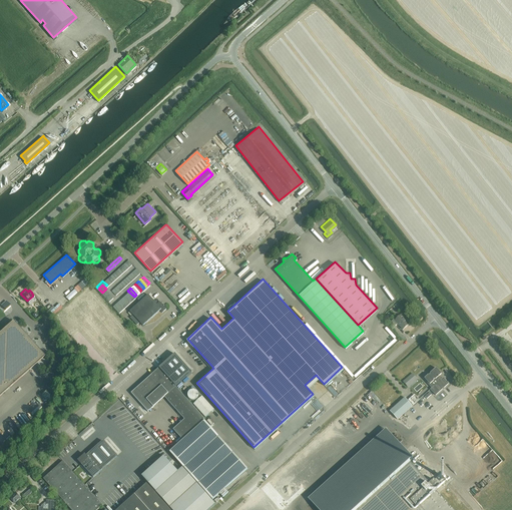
[(125,293),(131,300),(134,297),(127,291),(125,293)]
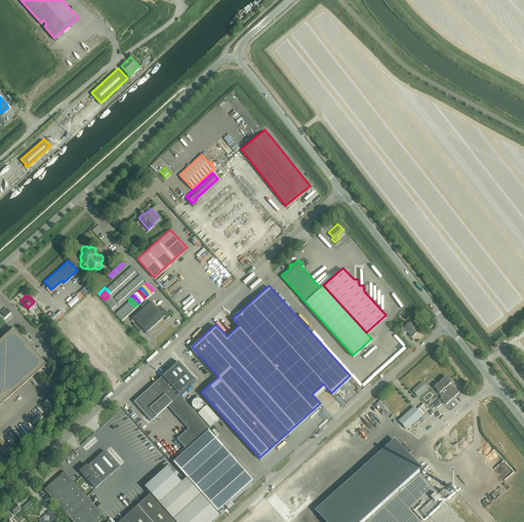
[(134,307),(128,299),(125,303),(131,309),(134,307)]
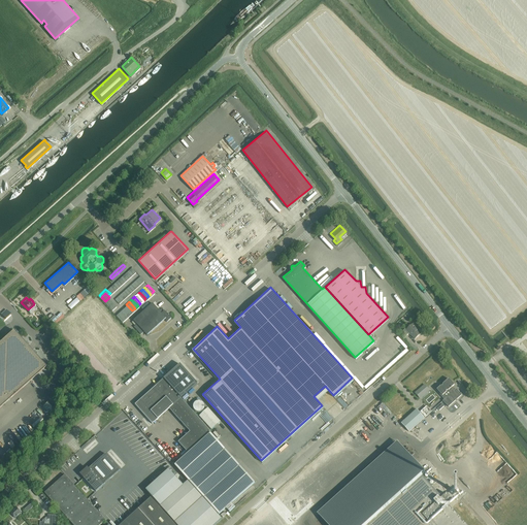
[(142,329),(146,333),(164,317),(166,320),(170,316),(167,312),(168,312),(167,310),(166,310),(164,307),(160,310),(152,301),(133,318),(136,322),(133,325),(139,332),(142,329)]
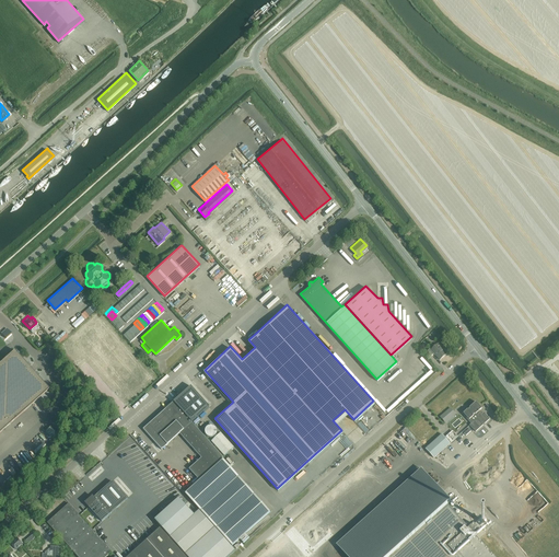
[(140,329),(134,323),(131,325),(138,333),(140,329)]
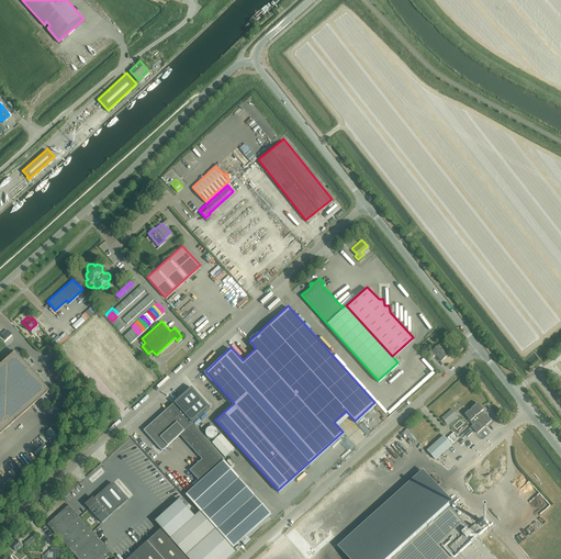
[(138,334),(132,326),(128,328),(135,336),(138,334)]
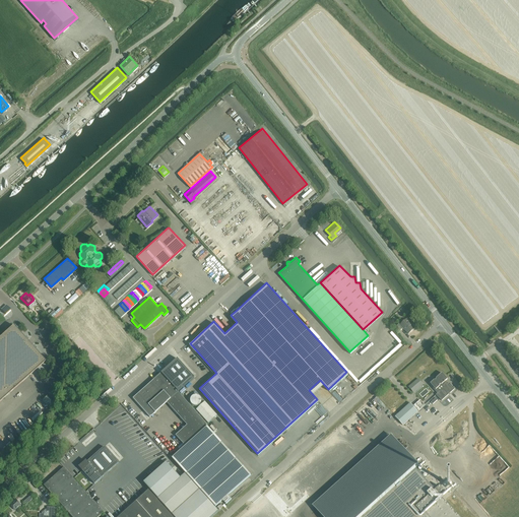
[(9,308),(7,305),(5,303),(0,307),(4,312),(9,308)]
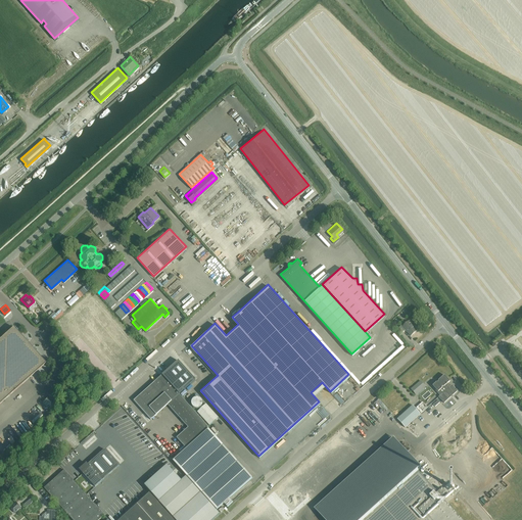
[(126,313),(120,305),(116,309),(123,315),(126,313)]
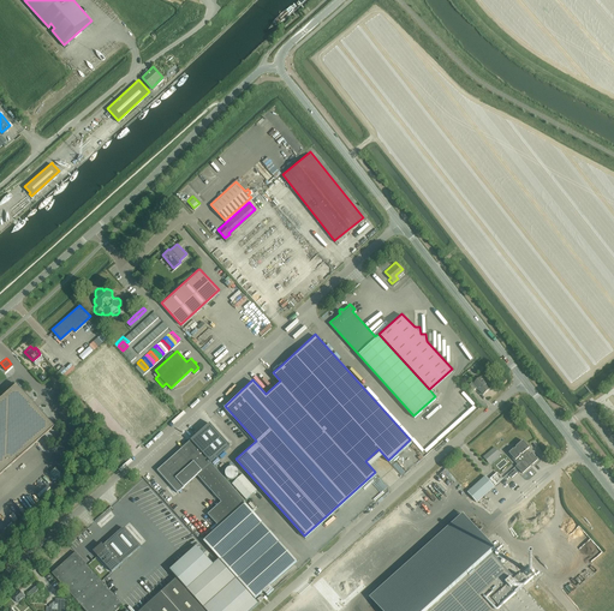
[(137,363),(135,365),(142,373),(144,370),(137,363)]
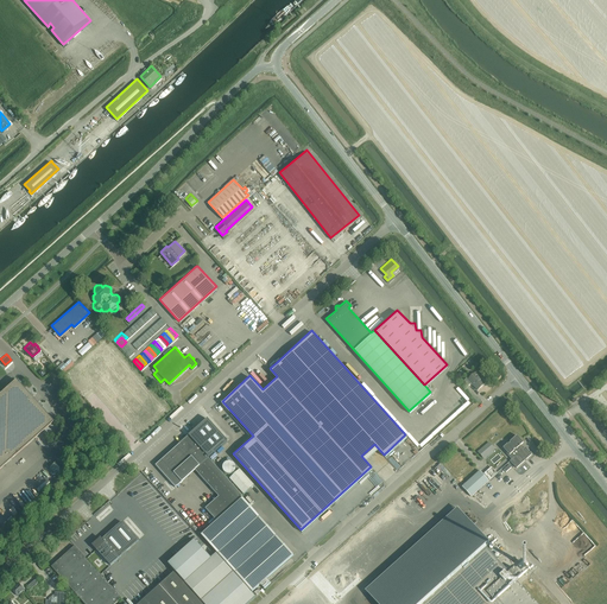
[(476,374),(474,370),(467,376),(466,375),(462,377),(467,383),(470,381),(476,387),(484,381),(480,377),(480,374),(476,374)]
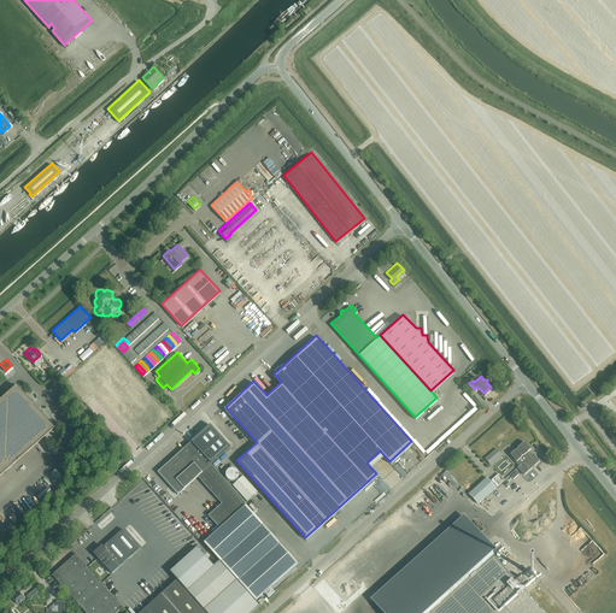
[(36,407),(35,406),(30,401),(33,399),(29,395),(27,396),(15,383),(0,395),(0,471),(53,425),(40,412),(42,410),(39,406),(36,407)]
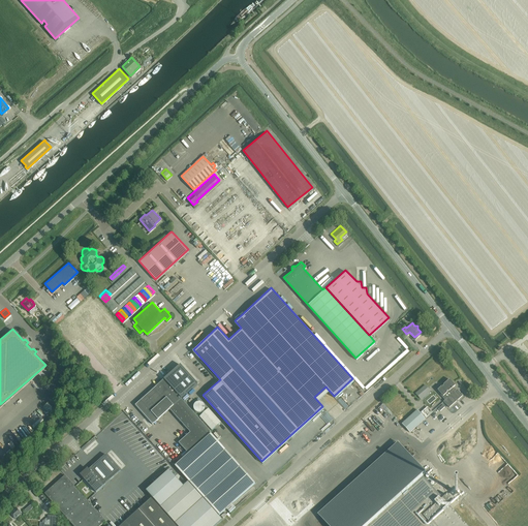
[(140,398),(134,403),(152,422),(157,418),(168,407),(189,430),(178,440),(186,450),(210,429),(180,396),(196,381),(180,362),(163,377),(159,380),(140,398)]
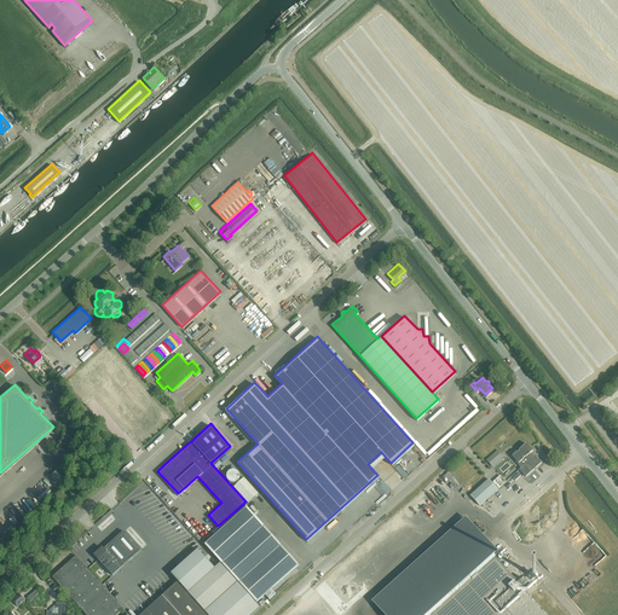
[(525,474),(541,459),(533,452),(531,456),(527,452),(531,448),(525,441),(510,453),(518,460),(519,459),(523,463),(518,466),(525,474)]
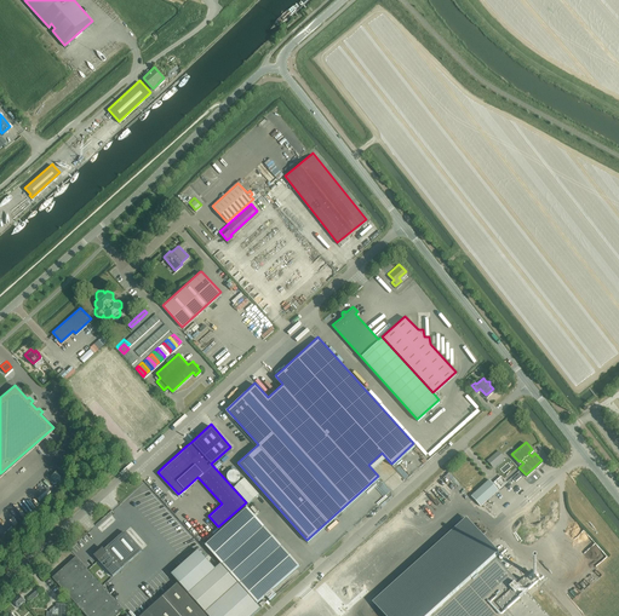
[(498,448),(486,458),(491,462),(502,453),(498,448)]
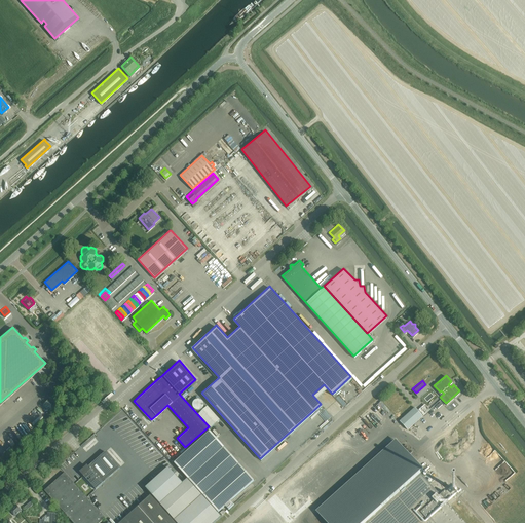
[(199,408),(200,408),(200,407),(201,407),(201,406),(202,406),(202,405),(202,404),(202,403),(202,402),(202,401),(202,400),(201,400),(201,399),(200,399),(199,398),(198,398),(197,398),(196,398),(195,398),(194,398),(193,399),(192,400),(192,401),(192,402),(191,402),(191,403),(191,404),(192,404),(192,405),(192,406),(193,406),(193,407),(194,407),(194,408),(195,408),(196,408),(197,409),(198,408),(199,408)]
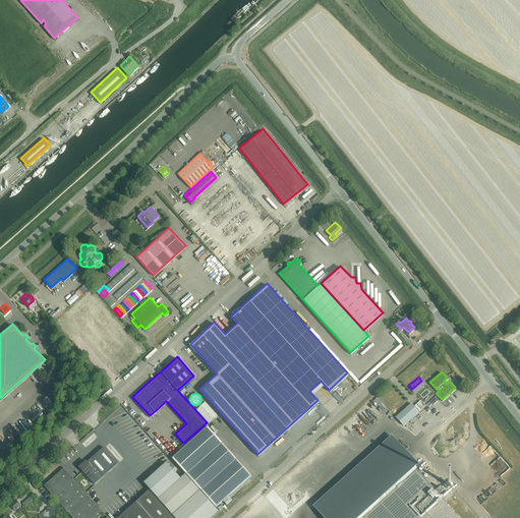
[(417,400),(413,403),(418,409),(421,406),(425,403),(420,398),(417,400)]
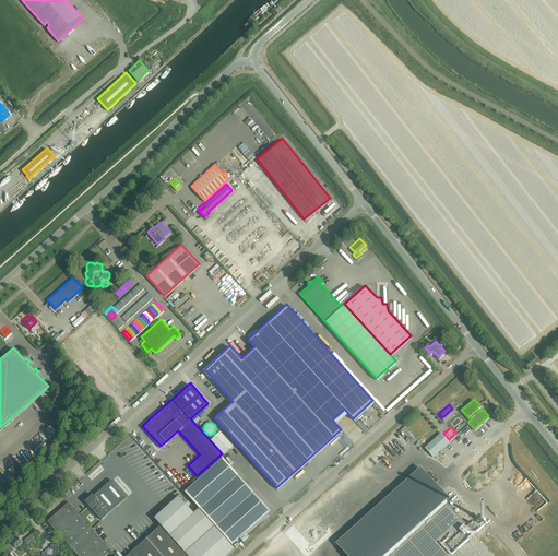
[(218,429),(214,434),(210,437),(223,452),(233,444),(218,429)]
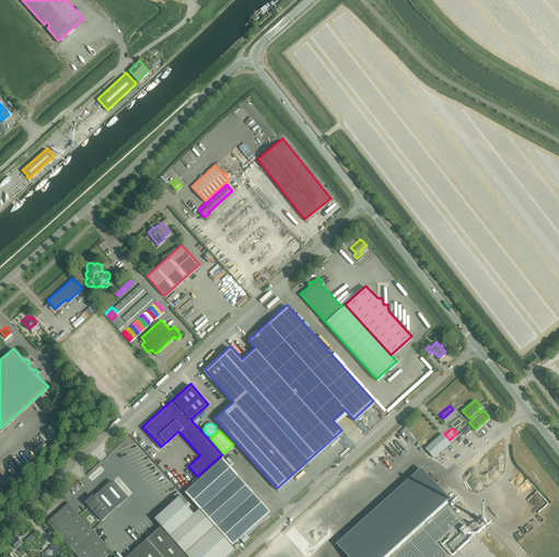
[(441,431),(424,447),(432,455),(449,441),(441,431)]
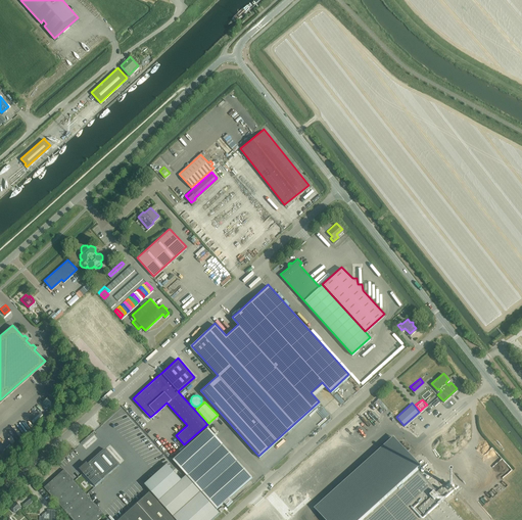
[(207,426),(172,459),(216,508),(223,501),(226,505),(232,500),(229,495),(251,475),(207,426)]
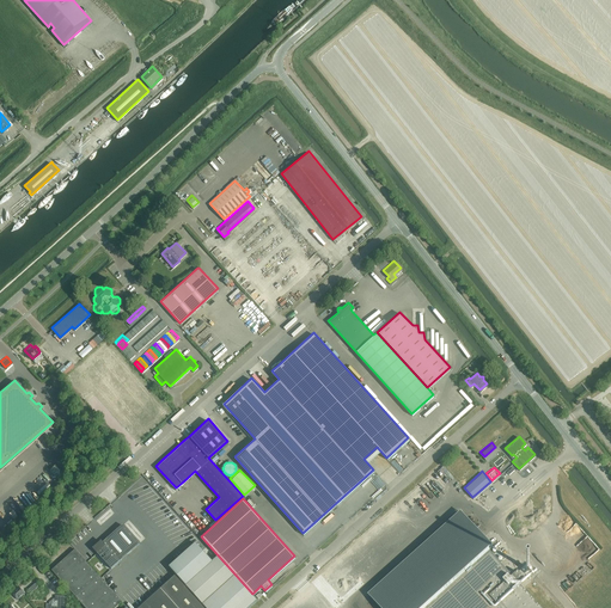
[(520,572),(517,569),(511,573),(489,550),(493,546),(486,539),(459,510),(368,593),(383,607),(542,607),(518,581),(520,578),(517,576),(520,572)]
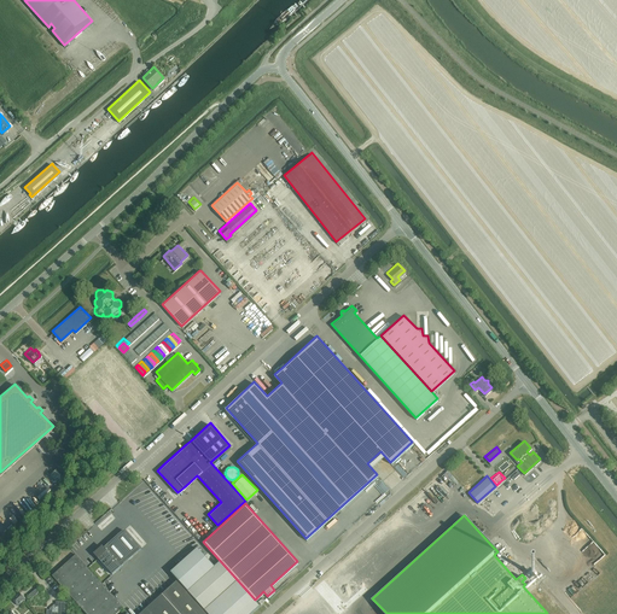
[(98,547),(93,551),(111,572),(116,567),(139,547),(122,527),(103,544),(102,543),(98,547)]
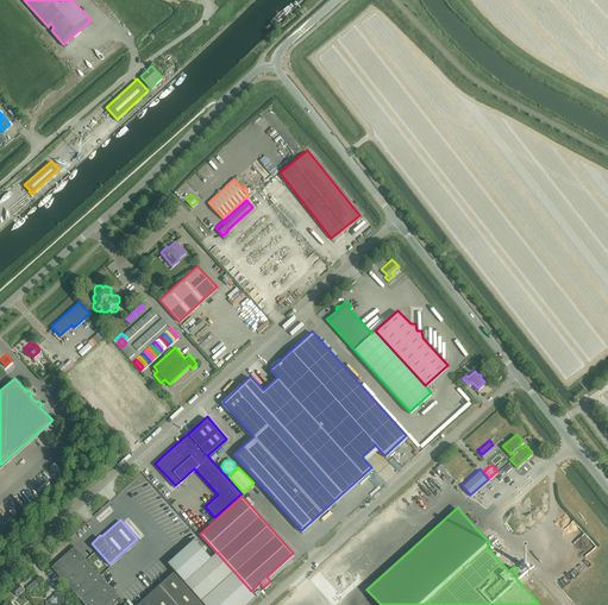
[(169,574),(161,581),(181,604),(243,604),(246,602),(255,594),(215,552),(214,553),(211,556),(200,544),(194,537),(167,561),(174,569),(169,574)]
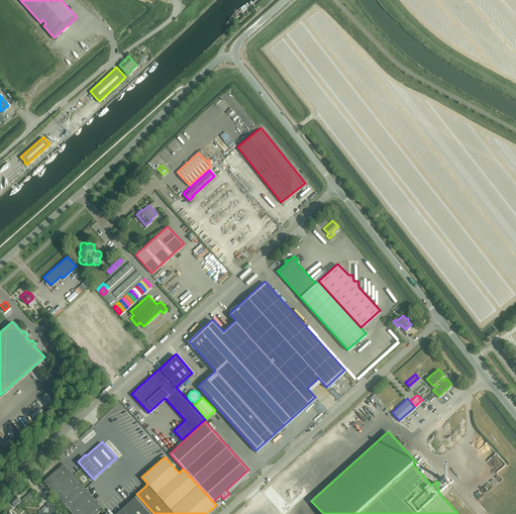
[(73,513),(94,513),(103,506),(63,461),(42,480),(73,513)]
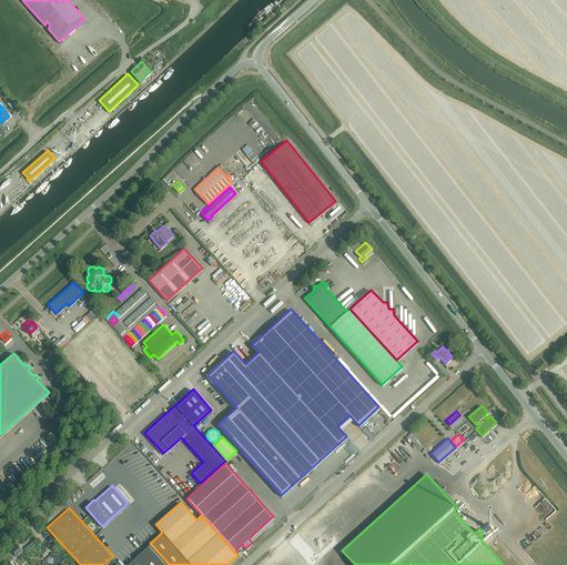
[(32,540),(24,545),(28,548),(34,543),(32,540)]
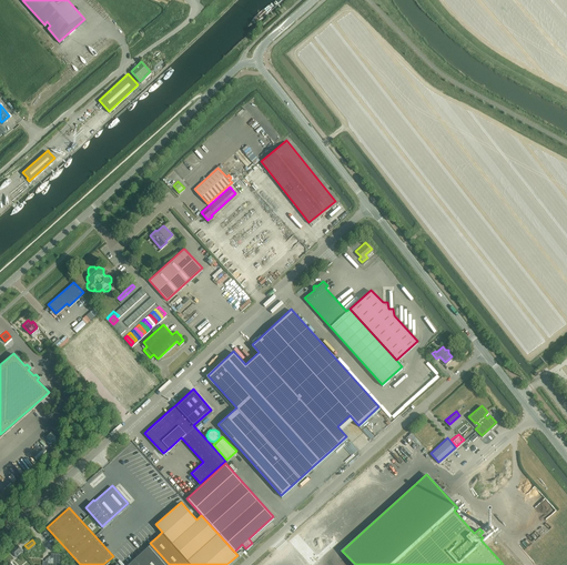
[(16,543),(10,548),(16,555),(22,548),(16,543)]
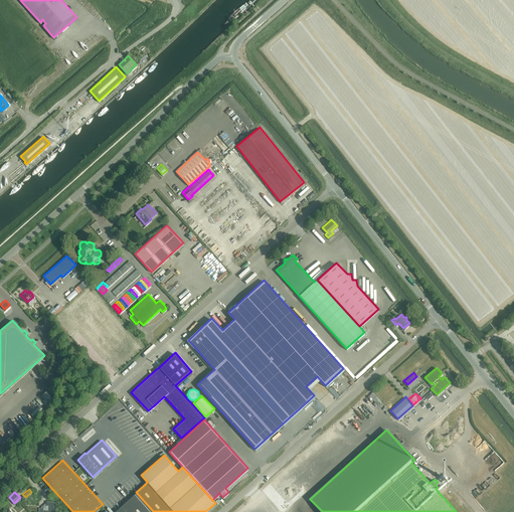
[(153,511),(136,492),(113,511),(153,511)]
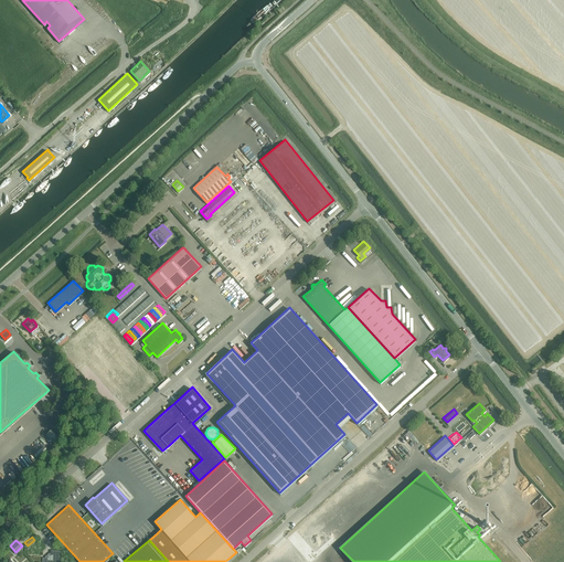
[(42,555),(41,561),(59,561),(60,549),(50,548),(50,552),(49,552),(45,554),(45,555),(42,555)]
